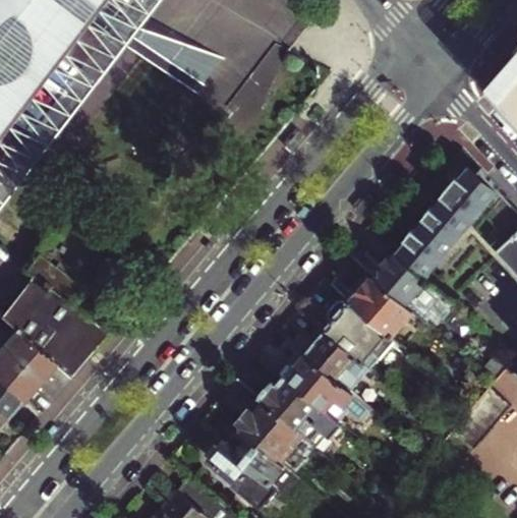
[(0,120),(54,53),(95,87),(125,48),(114,39),(129,19),(140,29),(162,0),(0,0),(0,120)]
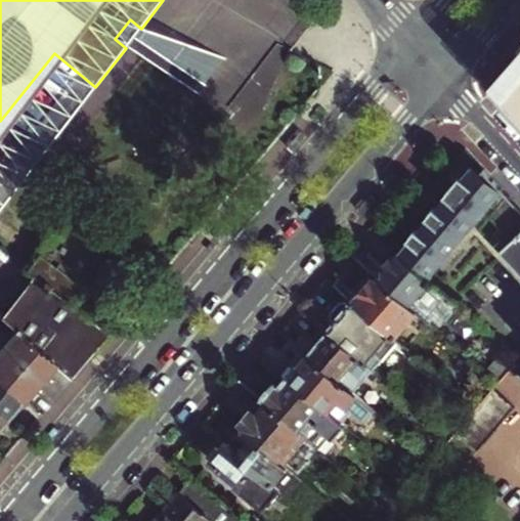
[(519,60),(509,74),(516,83),(500,99),(519,122),(519,60)]
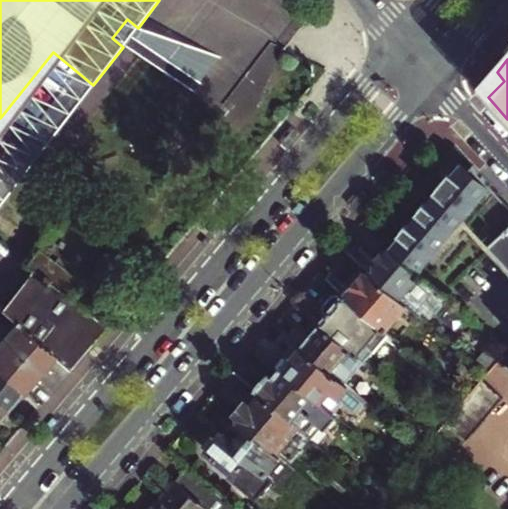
[(415,277),(463,221),(507,269),(507,208),(471,168),(468,171),(461,164),(451,177),(448,174),(430,195),(433,198),(424,208),(421,205),(412,216),(415,218),(406,229),(403,227),(394,237),(397,239),(386,252),(415,277)]
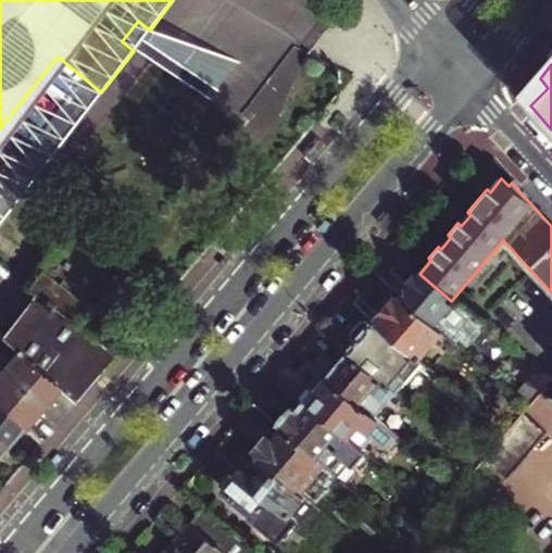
[(115,357),(93,341),(125,302),(104,286),(109,280),(62,244),(25,291),(36,299),(2,342),(17,355),(58,390),(75,404),(115,357)]
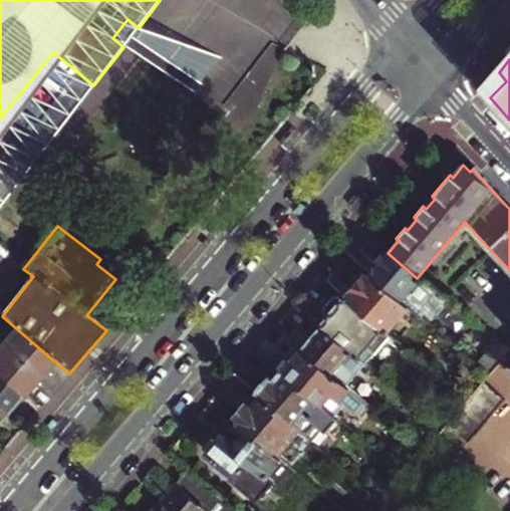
[(428,320),(444,301),(417,278),(388,253),(386,251),(365,275),(406,309),(418,319),(422,315),(428,320)]
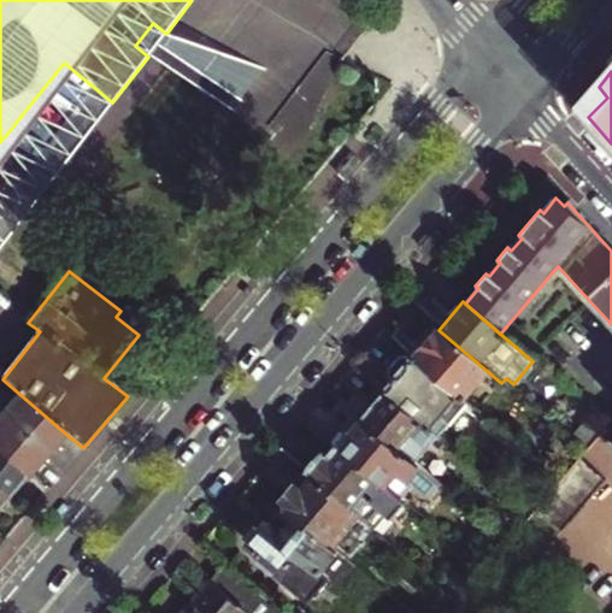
[(188,323),(190,320),(180,311),(176,314),(188,323)]
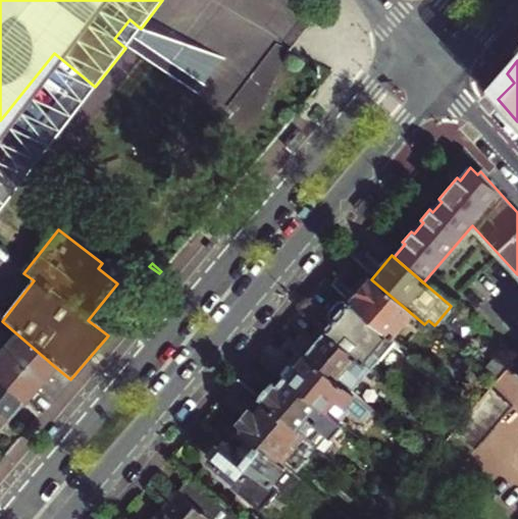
[(139,278),(148,287),(159,273),(149,266),(139,278)]
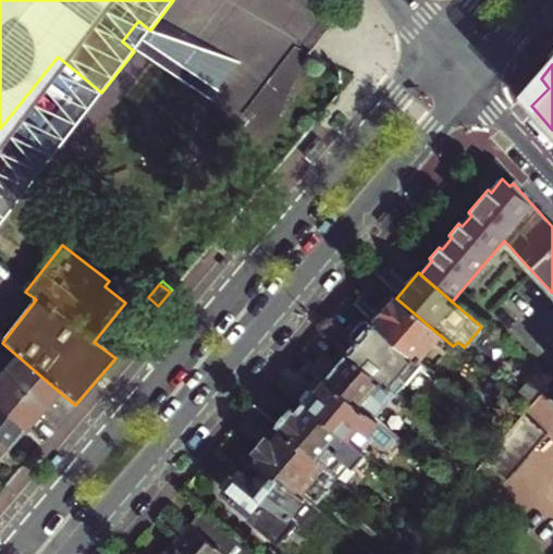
[(416,364),(440,335),(396,298),(393,303),(386,297),(373,314),(379,318),(372,327),(416,364)]
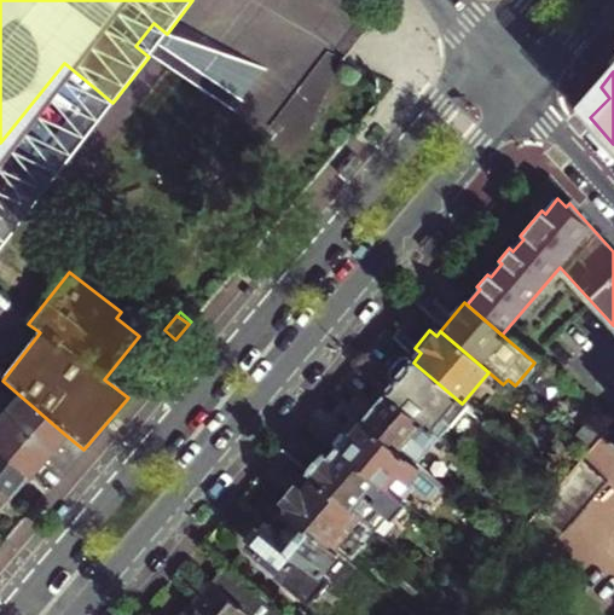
[(465,406),(462,404),(413,363),(410,366),(405,361),(400,361),(388,375),(389,379),(394,384),(384,396),(436,440),(465,406)]
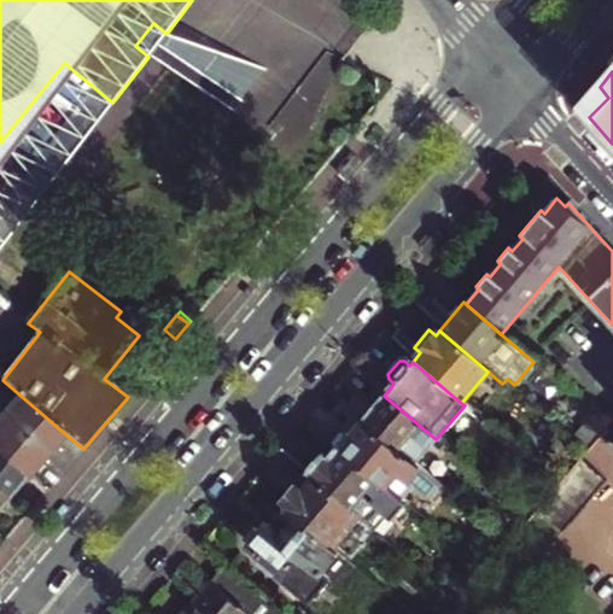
[(0,455),(27,478),(64,433),(19,395),(0,416),(0,455)]
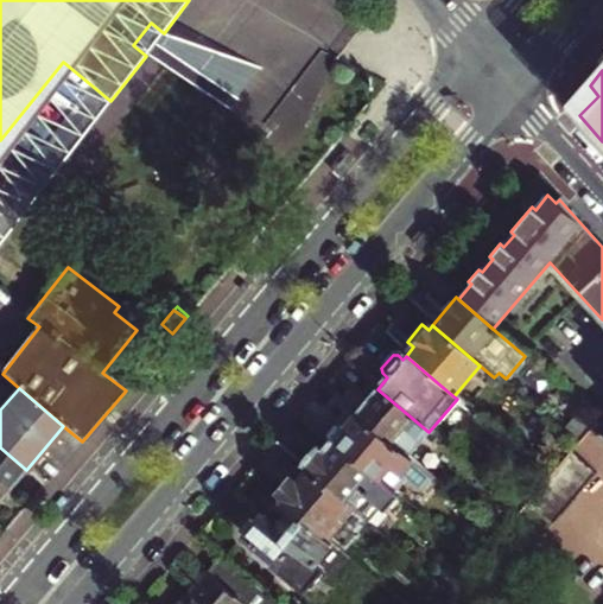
[(405,459),(429,432),(378,389),(354,415),(405,459)]
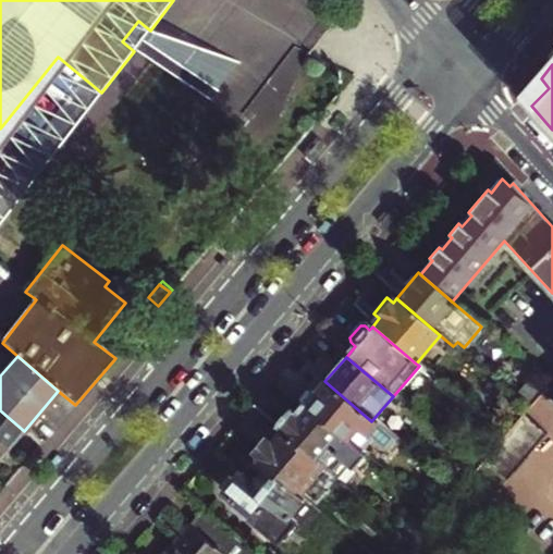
[(395,441),(371,421),(324,381),(319,377),(297,402),(302,406),(359,454),(369,442),(383,454),(395,441)]
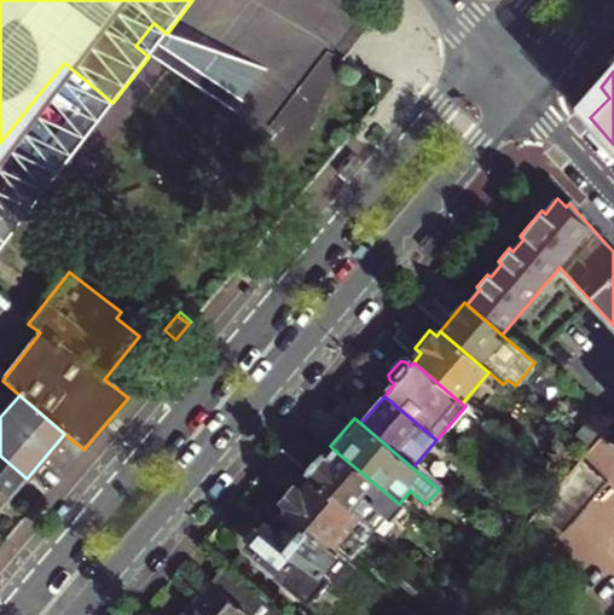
[(403,508),(399,504),(335,451),(326,460),(322,457),(305,476),(363,526),(376,511),(389,523),(403,508)]
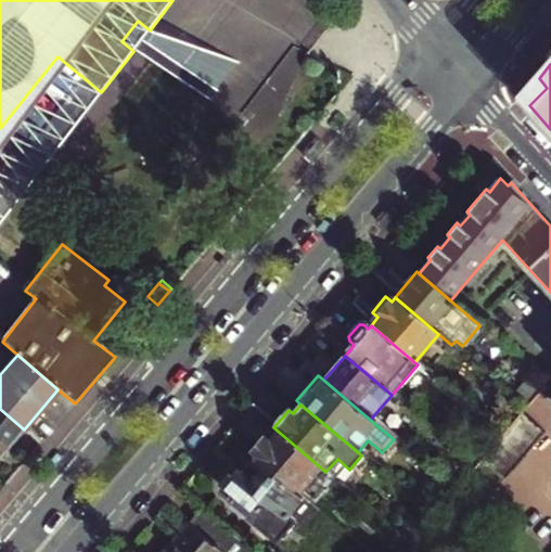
[(0,439),(9,447),(24,429),(0,409),(0,439)]
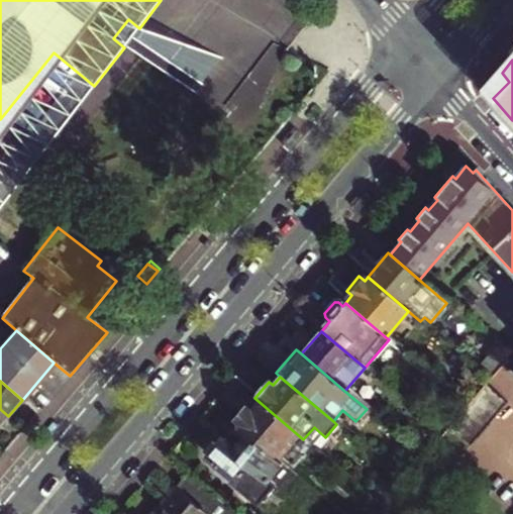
[(310,445),(303,439),(254,398),(235,421),(240,425),(236,429),(276,463),(289,446),(301,456),(310,445)]
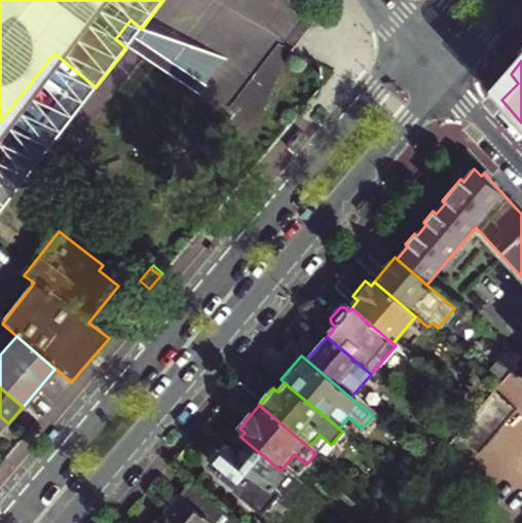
[(0,433),(8,423),(0,416),(0,433)]
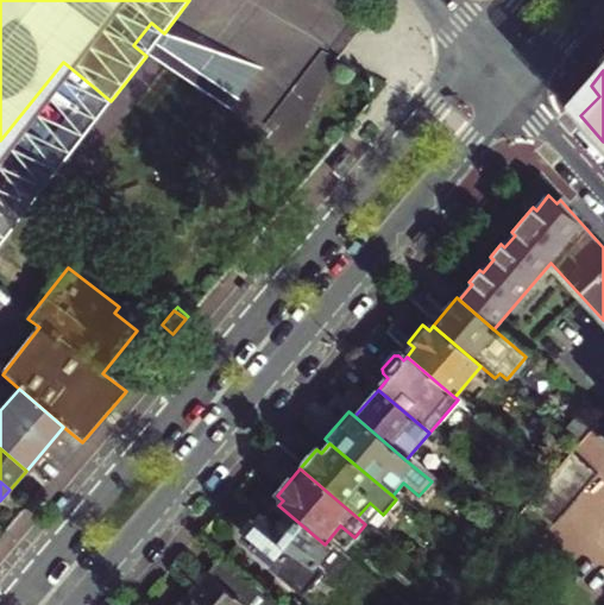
[(321,574),(313,567),(329,548),(325,544),(278,505),(263,524),(258,521),(243,539),(272,565),(268,572),(300,598),(321,574)]
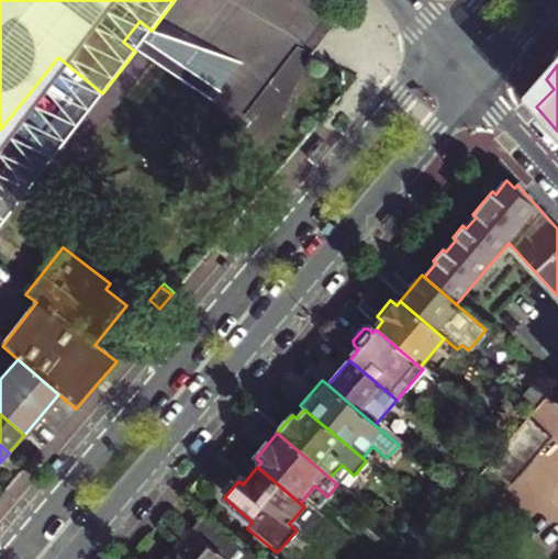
[(432,533),(439,524),(430,515),(427,513),(420,522),(432,533)]
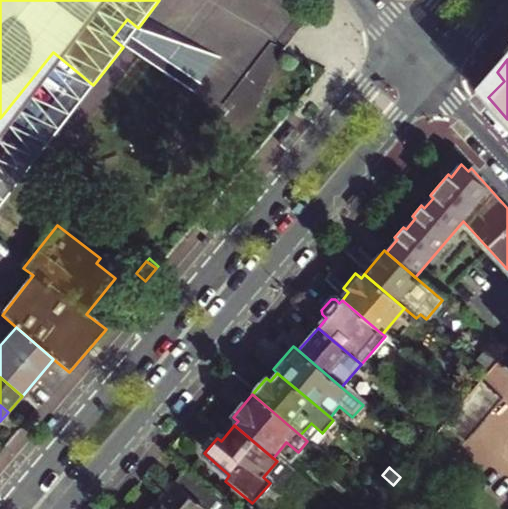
[(228,508),(184,470),(150,508),(228,508)]
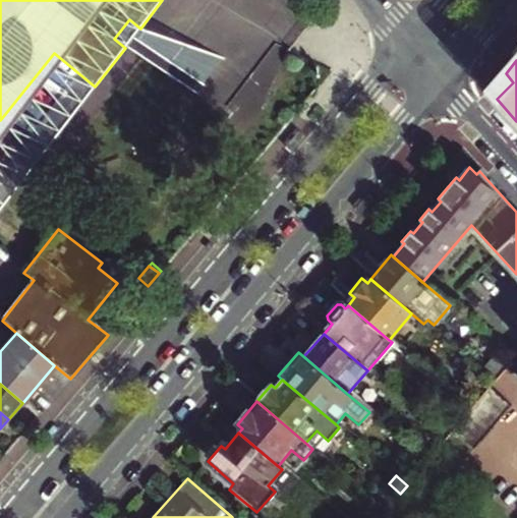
[(344,508),(352,499),(339,487),(331,497),(344,508)]
